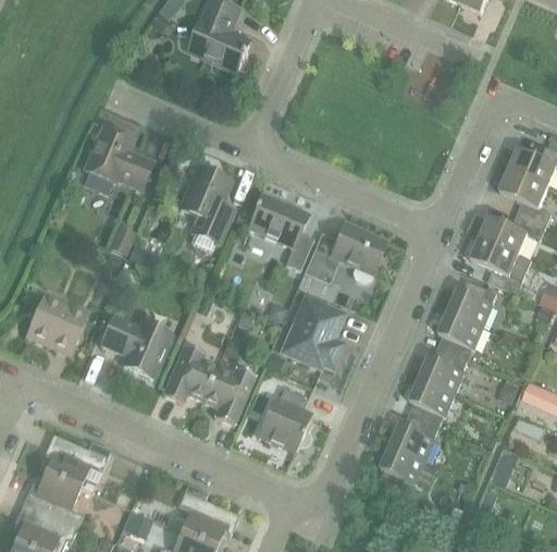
[(240,9),(221,0),(212,0),(189,52),(237,73),(245,56),(247,56),(248,51),(247,50),(251,40),(227,31),(236,9),(240,10),(240,9)]
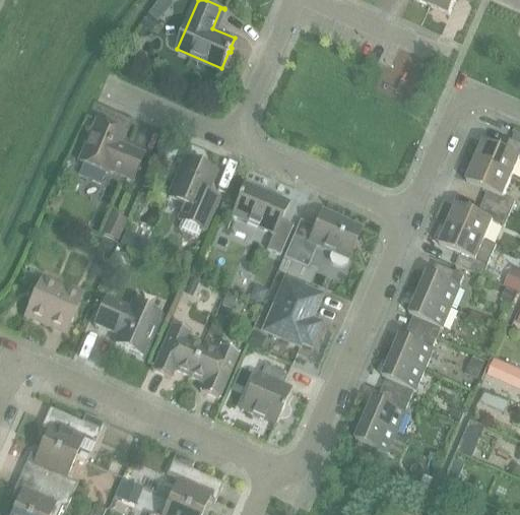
[(431,0),(430,4),(449,12),(454,0),(431,0)]
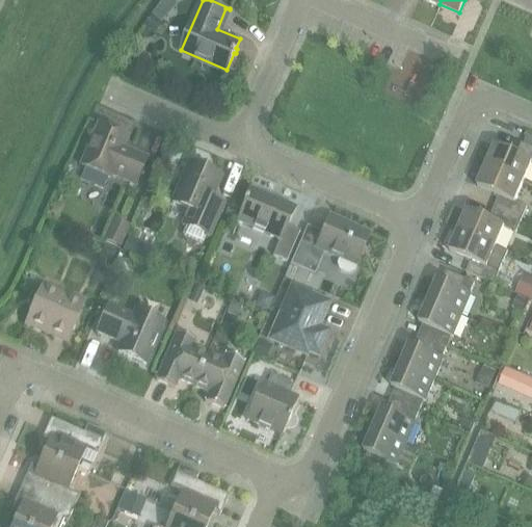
[(153,11),(145,24),(156,31),(164,19),(153,11)]
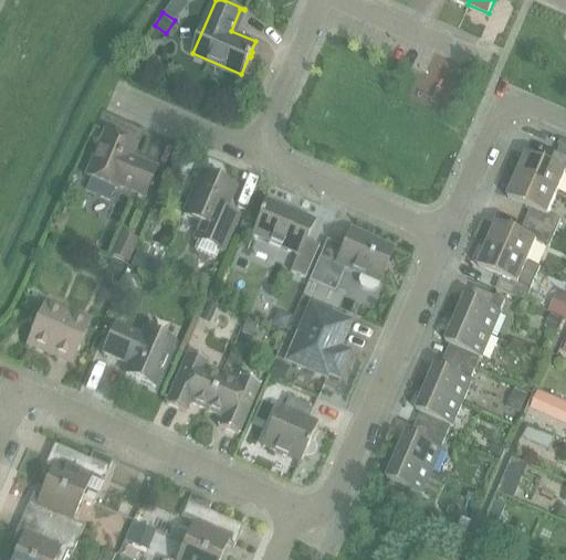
[(144,193),(148,186),(156,165),(129,154),(135,141),(105,128),(85,172),(90,175),(84,188),(108,198),(114,185),(116,186),(117,181),(144,193)]
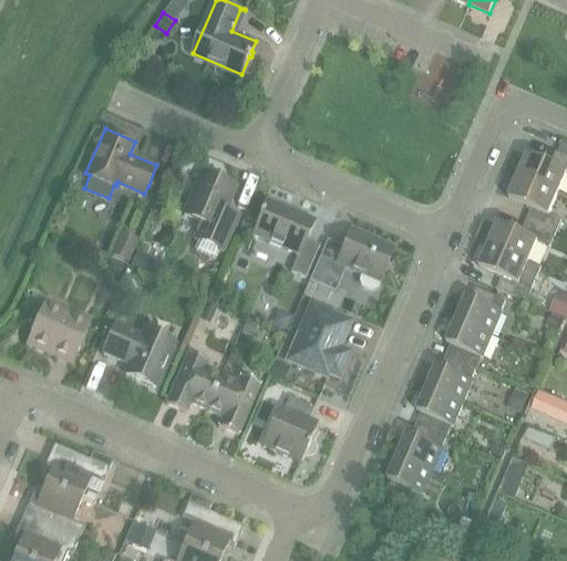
[(518,174),(557,190),(566,169),(566,153),(558,149),(556,148),(550,162),(527,152),(518,174)]
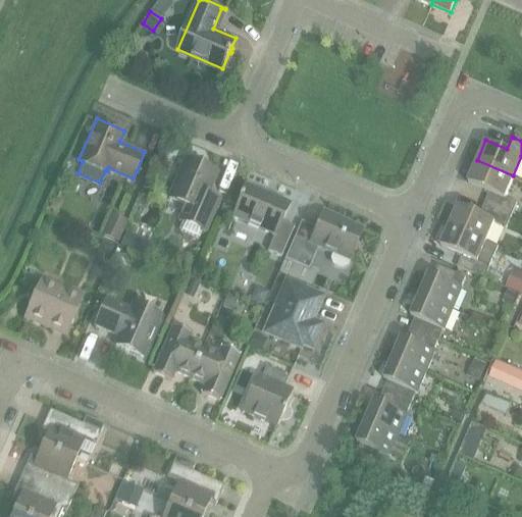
[(186,157),(169,195),(186,202),(179,217),(183,219),(178,229),(198,238),(202,227),(205,228),(218,198),(206,192),(216,169),(186,157)]
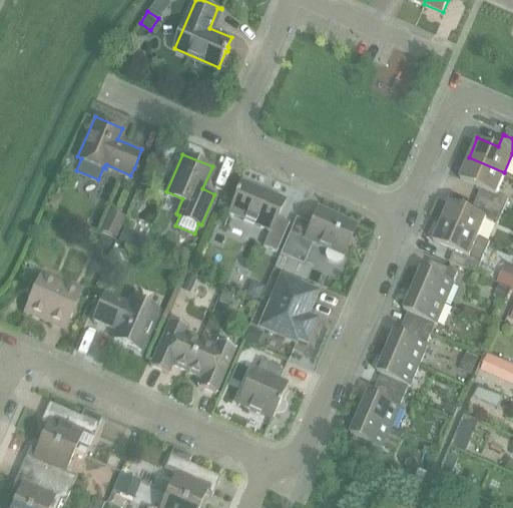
[(504,172),(469,157),(460,177),(481,186),(476,197),(503,208),(508,196),(496,191),(504,172)]
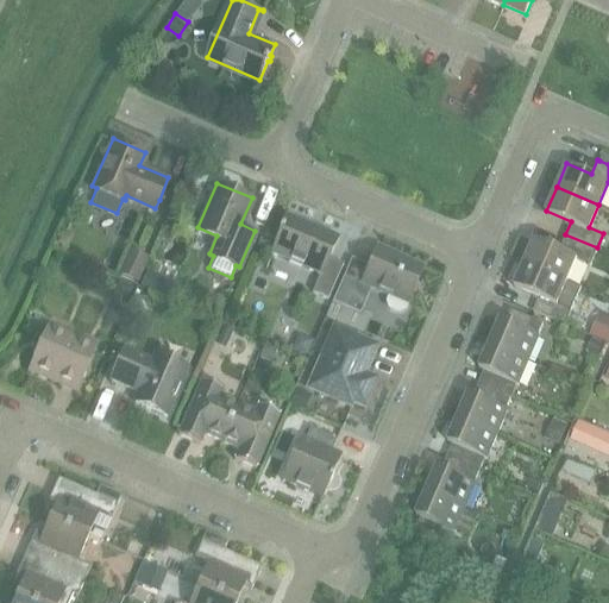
[(327,296),(333,283),(343,262),(328,255),(337,236),(288,213),(282,226),(280,225),(269,251),(319,274),(313,289),(327,296)]
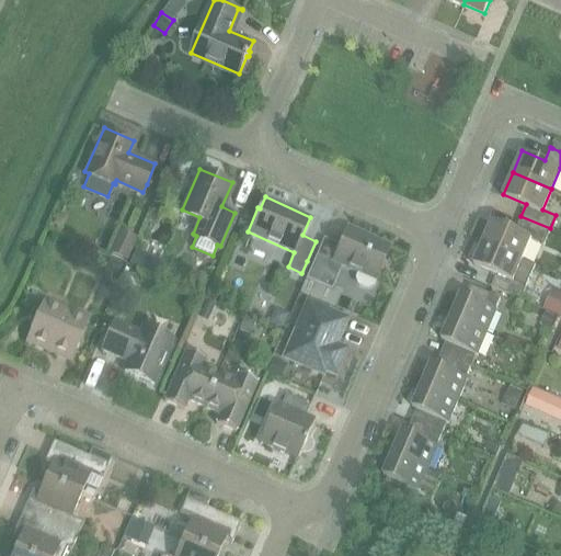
[(545,242),(550,229),(550,228),(521,216),(515,228),(493,218),(483,240),(523,257),(531,237),(545,242)]
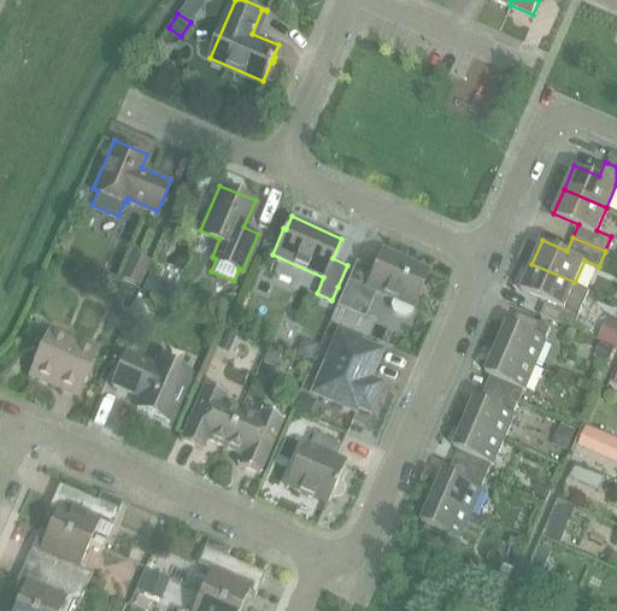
[(336,303),(346,306),(341,317),(356,323),(360,313),(364,315),(376,288),(395,297),(392,304),(394,310),(405,313),(410,311),(412,304),(428,269),(382,248),(374,266),(356,258),(336,303)]
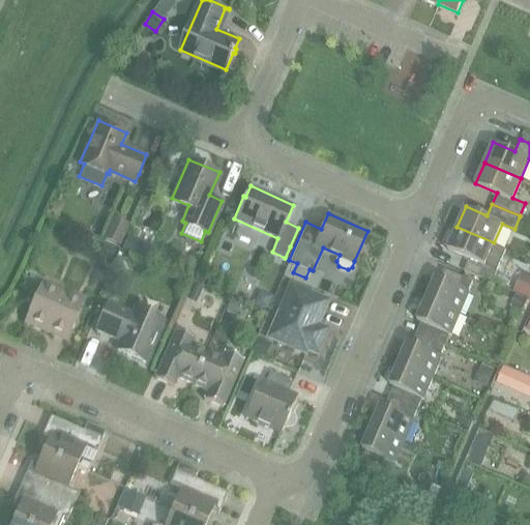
[(120,243),(128,222),(111,214),(101,236),(120,243)]
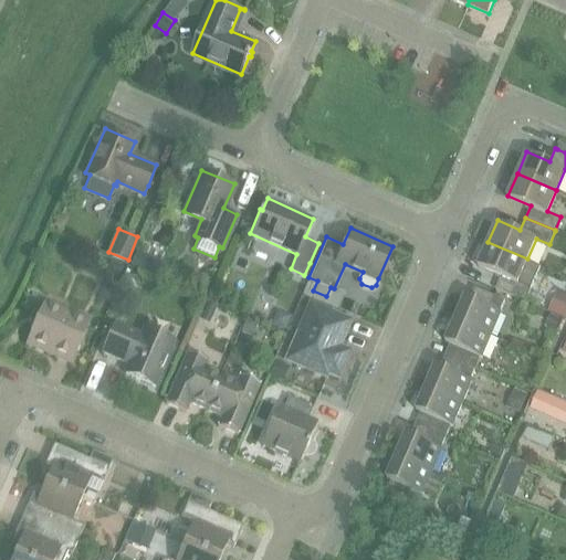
[(495,286),(516,295),(525,299),(532,285),(541,264),(527,259),(488,242),(479,264),(501,274),(495,286)]
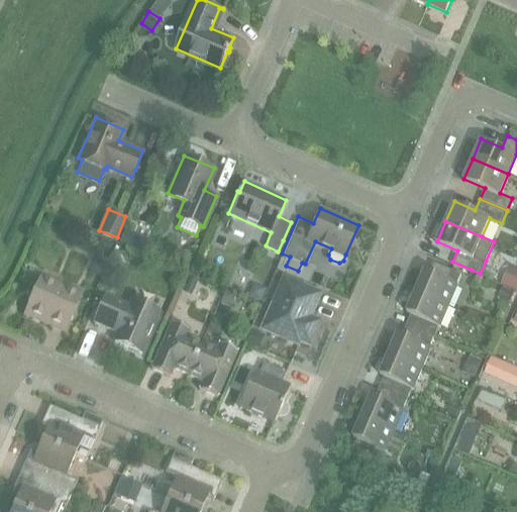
[(125,227),(119,241),(132,247),(138,232),(125,227)]
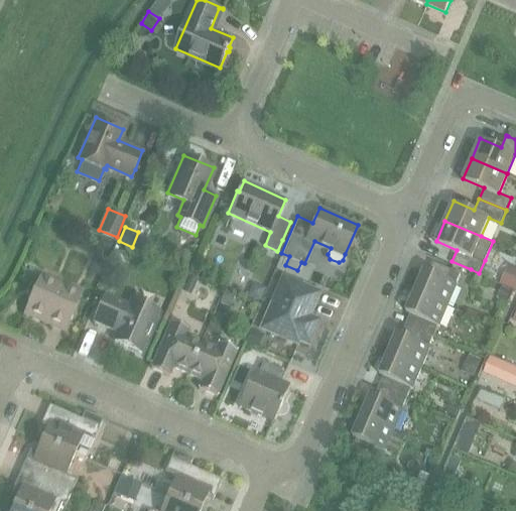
[(101,237),(98,244),(110,249),(113,242),(101,237)]
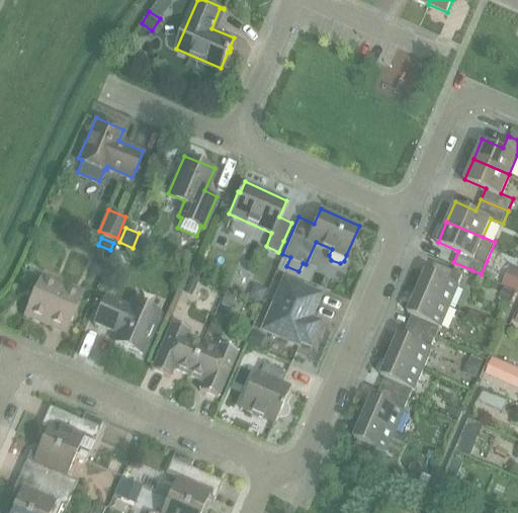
[(118,249),(115,254),(120,265),(126,265),(130,260),(124,249),(118,249)]
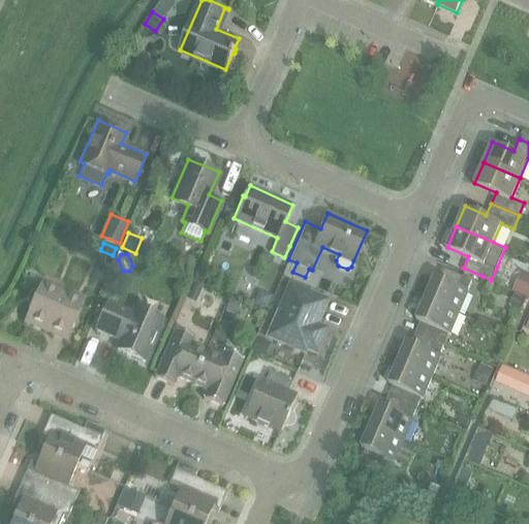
[(435,275),(426,297),(459,311),(468,289),(467,289),(471,279),(447,268),(442,279),(435,275)]
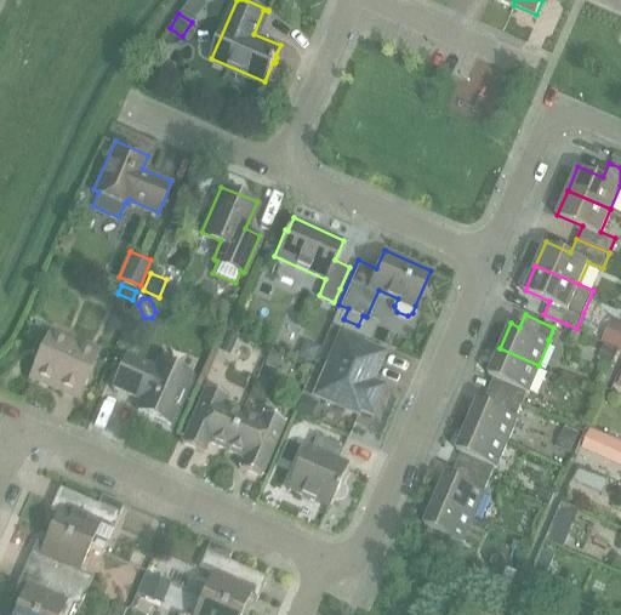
[(620,319),(614,317),(604,340),(620,347),(620,343),(620,319)]
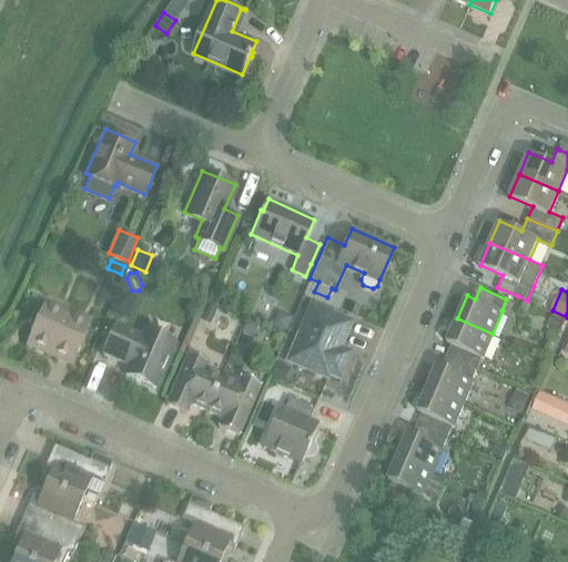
[(71,360),(79,340),(88,320),(46,302),(28,343),(71,360)]
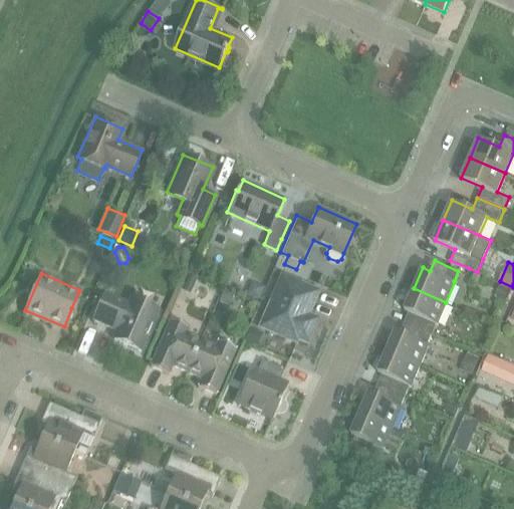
[(189,273),(184,287),(191,290),(197,277),(189,273)]
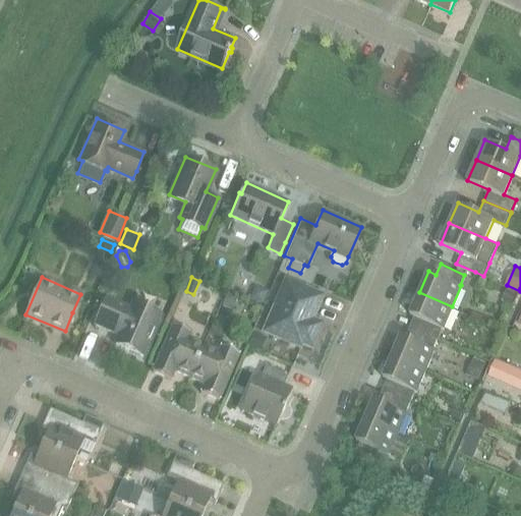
[(302,285),(286,278),(264,329),(299,344),(301,340),(310,345),(321,322),(306,316),(309,307),(314,309),(322,293),(302,285)]
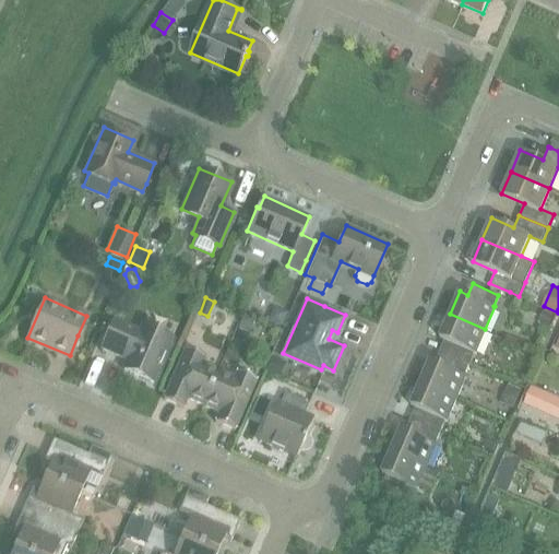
[(244,314),(238,327),(249,331),(254,318),(244,314)]
